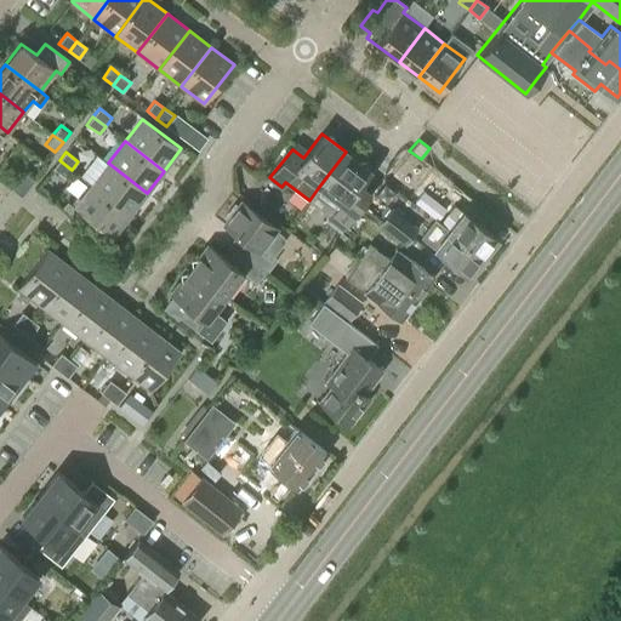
[(318,188),(339,204),(326,221),(341,232),(363,203),(352,194),(370,170),(346,152),(318,188)]
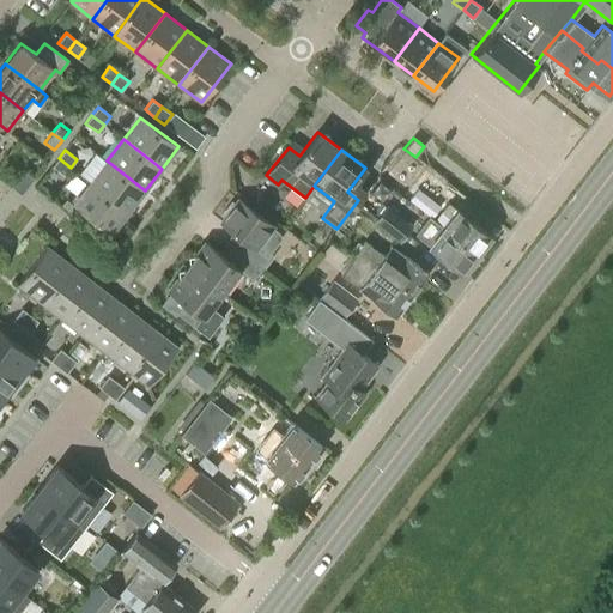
[(71,168),(59,158),(53,167),(65,175),(71,168)]
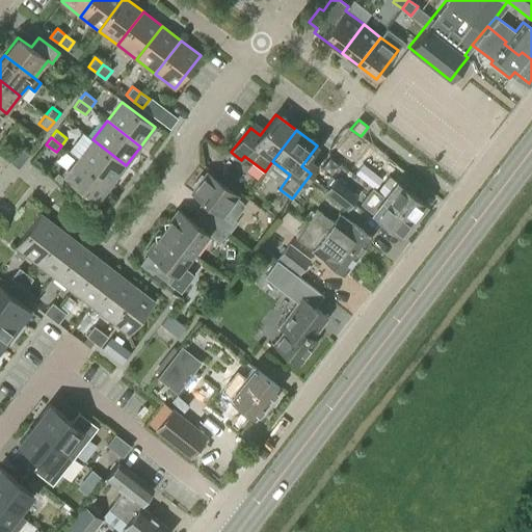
[(92,139),(78,158),(111,184),(126,165),(92,139)]
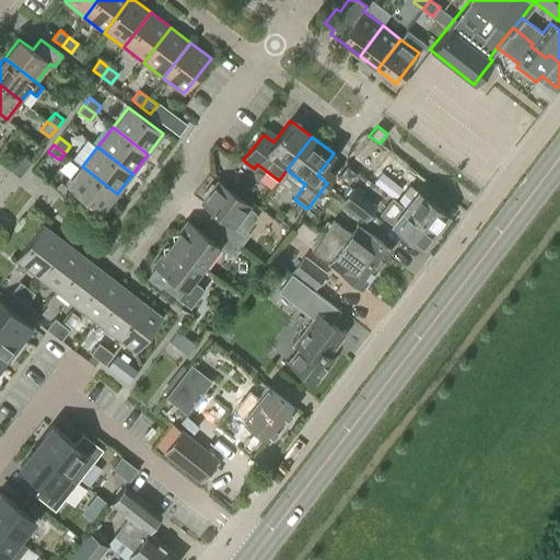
[(388,152),(377,165),(397,182),(408,168),(388,152)]
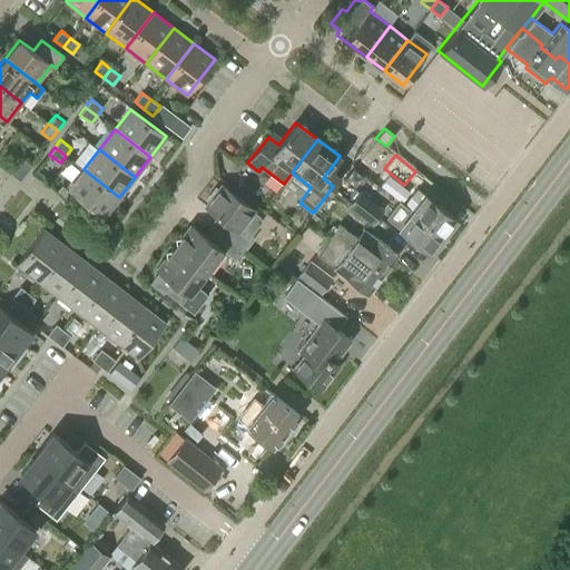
[(10,173),(20,180),(32,165),(22,157),(10,173)]
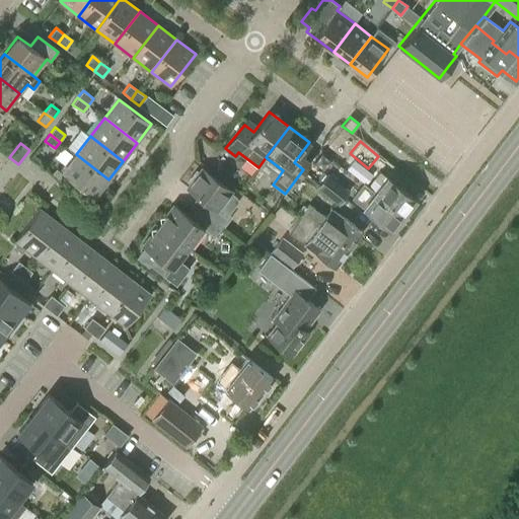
[(94,198),(108,179),(76,154),(62,173),(94,198)]
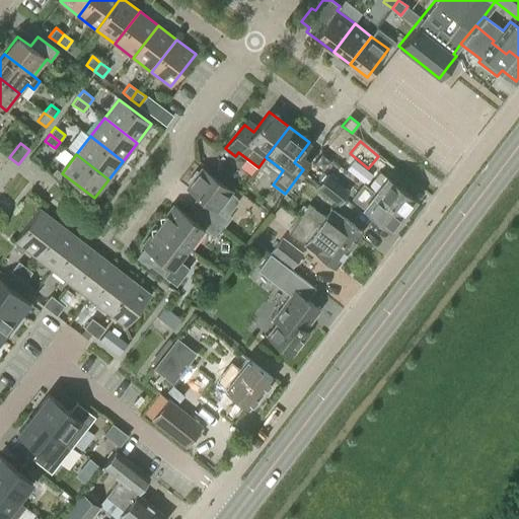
[(208,203),(201,212),(221,227),(223,228),(232,216),(229,214),(238,201),(236,197),(230,192),(230,191),(202,168),(199,172),(196,170),(187,182),(190,184),(187,189),(208,203)]
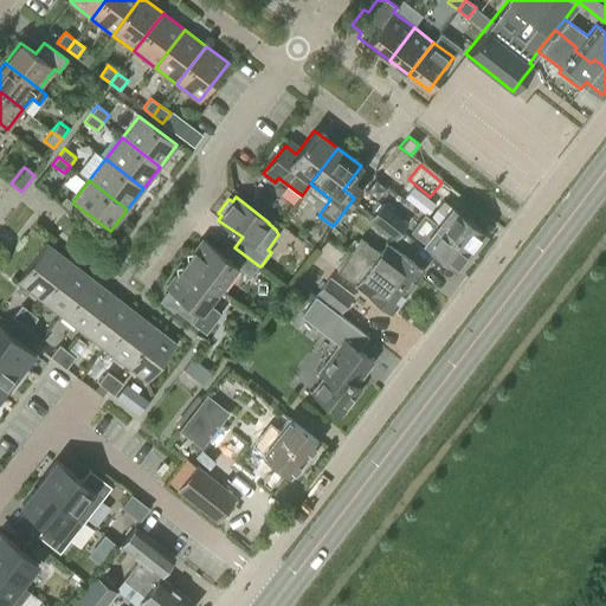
[(443,200),(430,218),(471,250),(485,232),(451,206),(450,206),(443,200)]
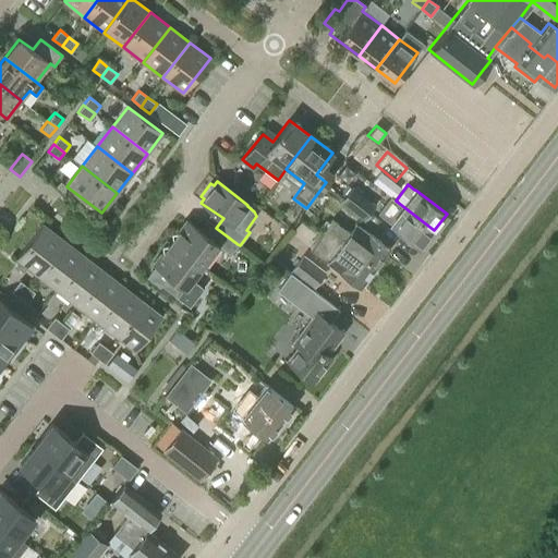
[(374,205),(352,189),(341,202),(363,218),(374,205)]
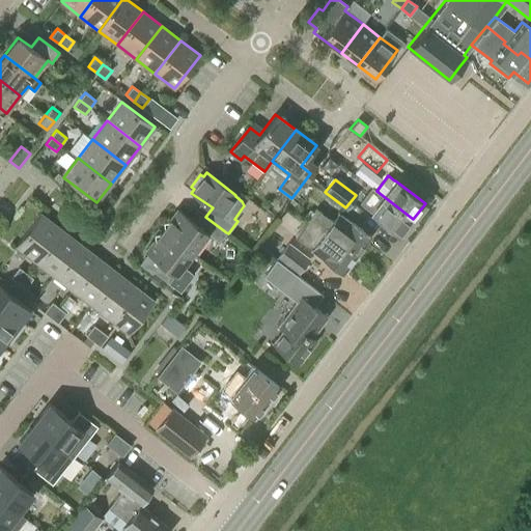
[(412,226),(411,223),(413,219),(376,191),(371,188),(360,202),(371,212),(400,234),(403,231),(407,232),(412,226)]
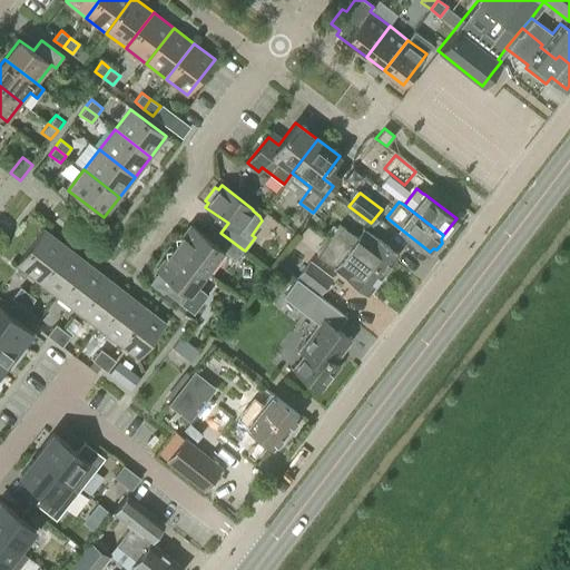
[(340,224),(332,235),(350,248),(346,252),(359,261),(363,254),(385,271),(399,254),(363,228),(356,237),(340,224)]
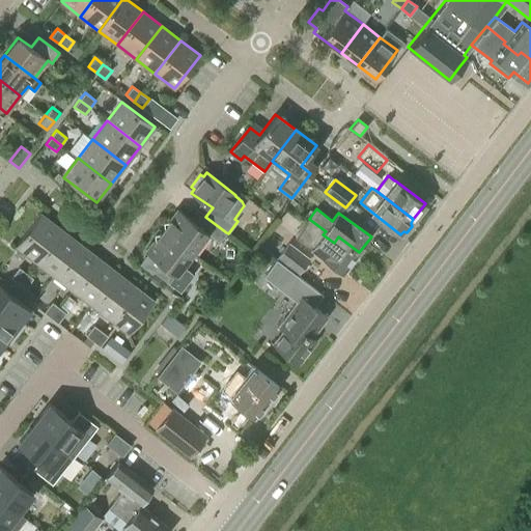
[(177,211),(162,230),(193,254),(208,234),(219,242),(226,232),(205,217),(198,226),(177,211)]
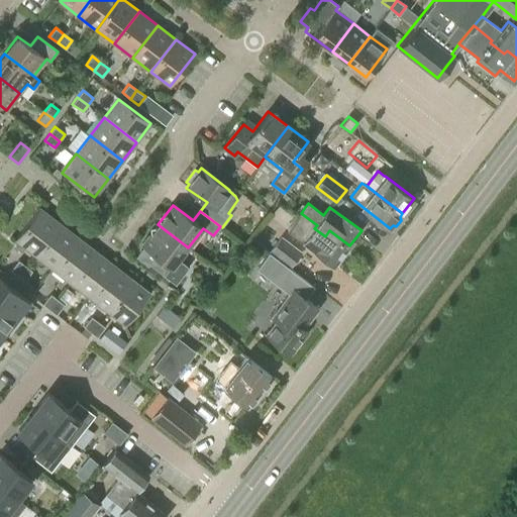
[(15,240),(33,254),(59,222),(39,208),(15,240)]
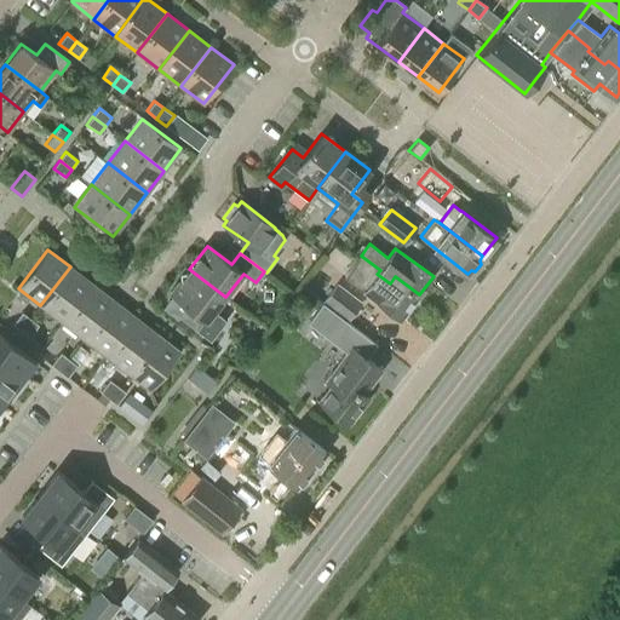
[(400,319),(419,294),(395,276),(390,283),(377,274),(380,270),(361,256),(344,276),(400,319)]
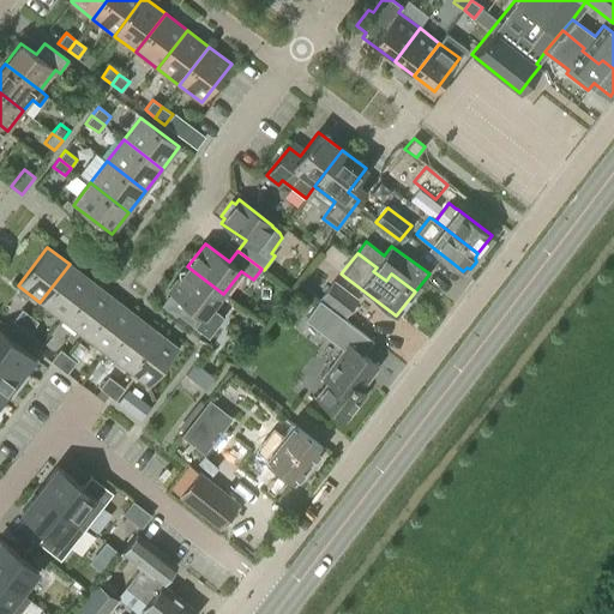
[(40,302),(61,319),(91,281),(70,264),(40,302)]
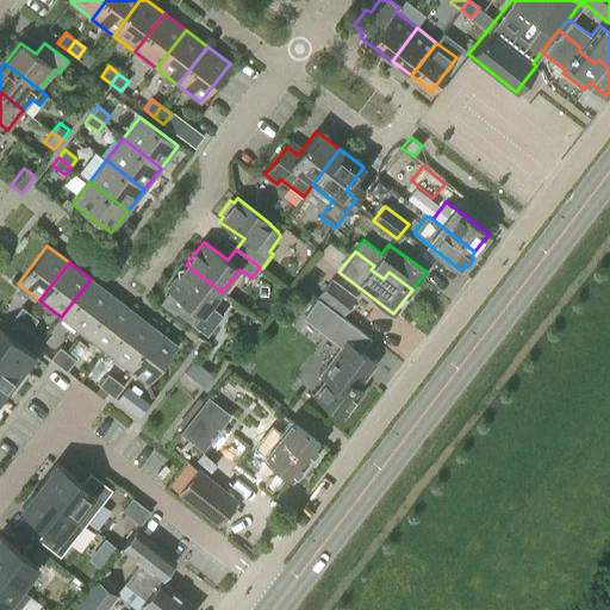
[(222,292),(186,265),(168,288),(179,297),(185,300),(176,311),(200,329),(205,322),(210,325),(219,313),(211,306),(222,292)]
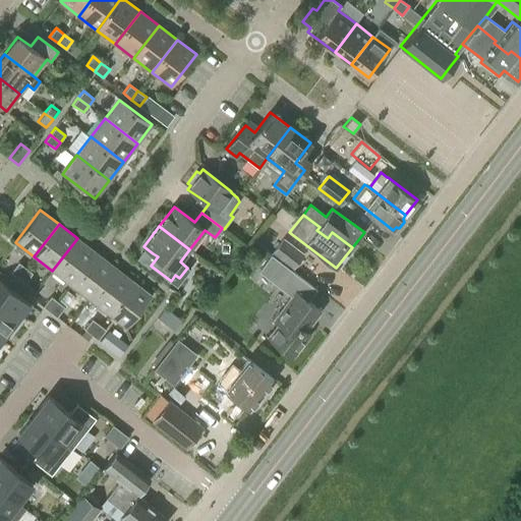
[(52,271),(70,285),(96,252),(77,238),(52,271)]
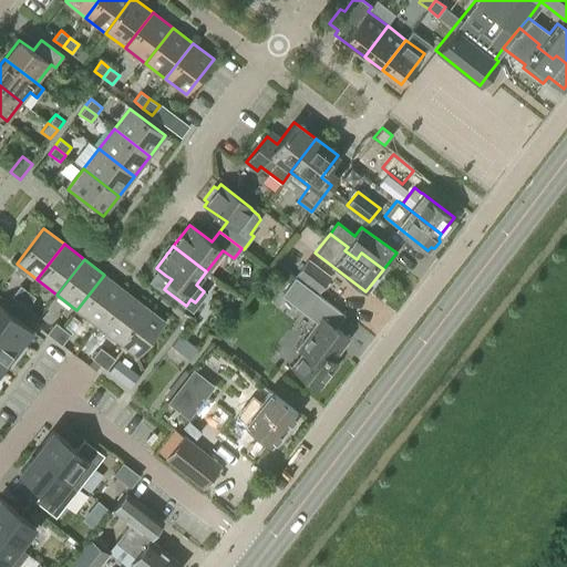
[(318,291),(330,277),(309,260),(297,276),(318,291)]
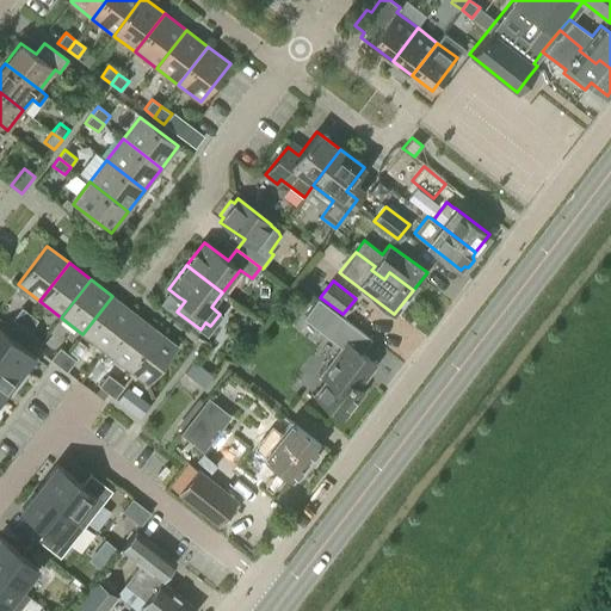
[(82,334),(104,351),(134,313),(112,296),(82,334)]
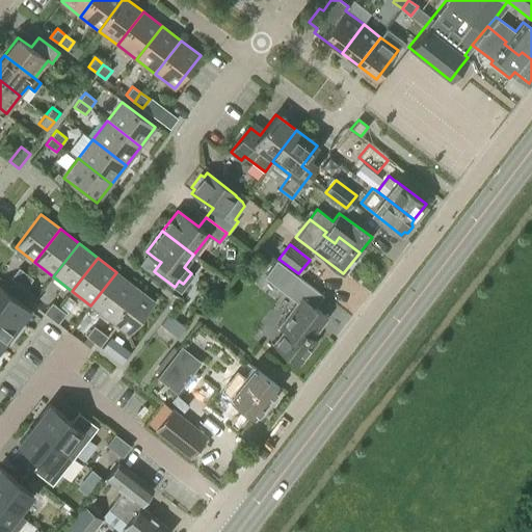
[(286,290),(299,299),(278,325),(284,329),(273,343),(299,364),(317,341),(312,337),(327,317),(315,307),(323,295),(276,259),(264,276),(284,292),(286,290)]
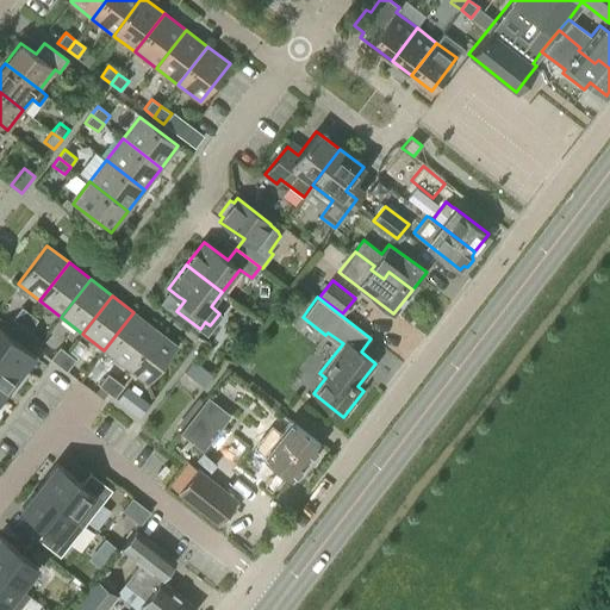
[(22,324),(30,313),(22,306),(13,318),(22,324)]
